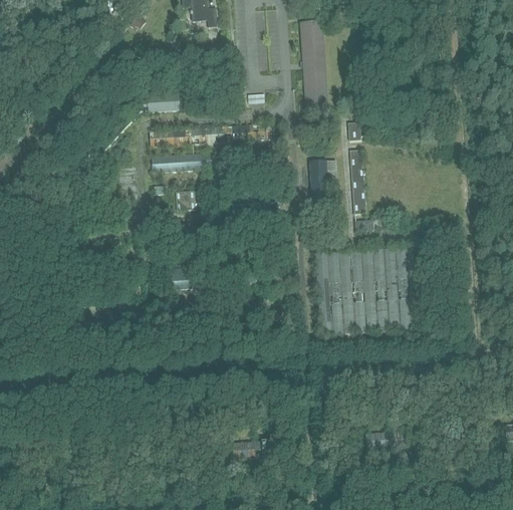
[(182,0),(182,6),(191,6),(191,10),(190,10),(190,13),(191,13),(192,20),(207,19),(208,26),(207,26),(207,27),(217,26),(215,7),(207,8),(206,0),(182,0)]
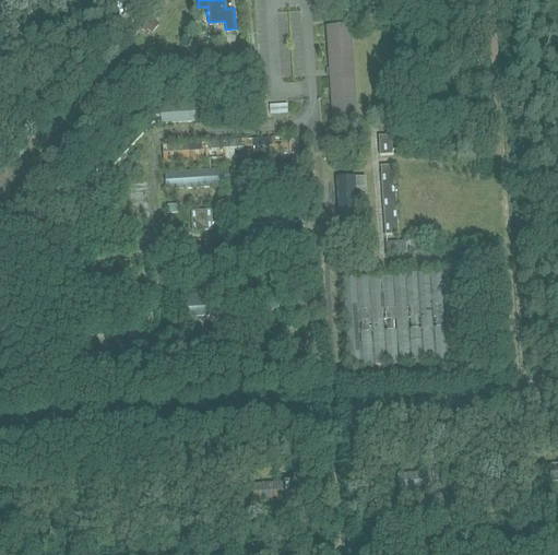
[(120,15),(128,22),(129,23),(133,18),(125,11),(120,15)]
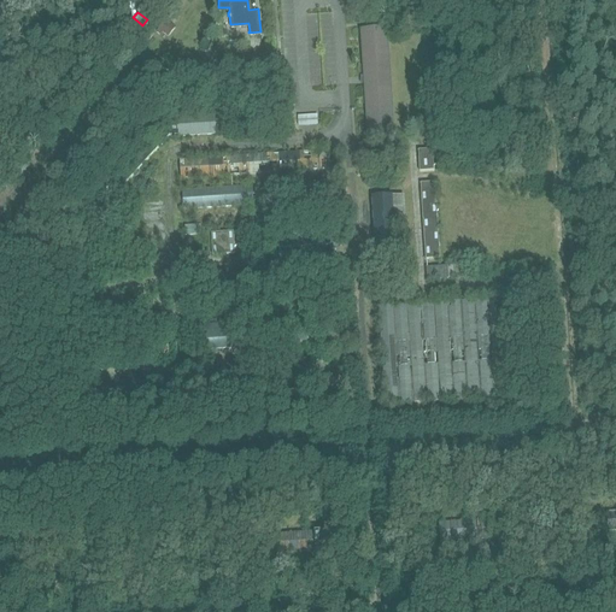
[(166,12),(157,21),(162,27),(171,17),(166,12)]
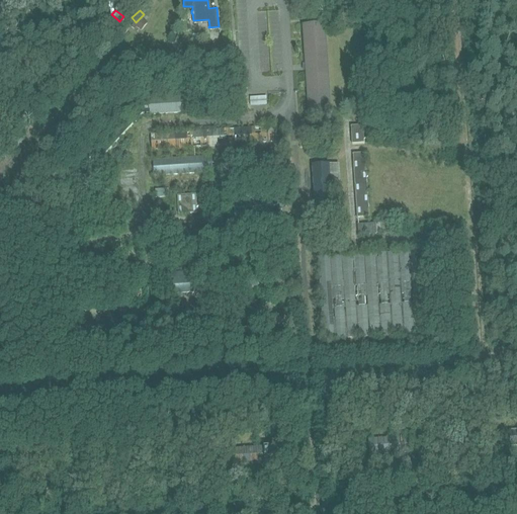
[(329,105),(328,77),(325,20),(304,22),(308,106),(329,105)]
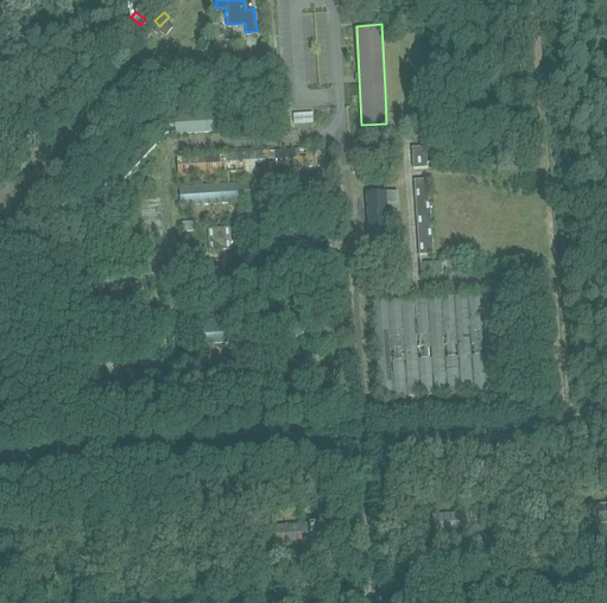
[(289,103),(289,114),(309,114),(309,102),(289,103)]
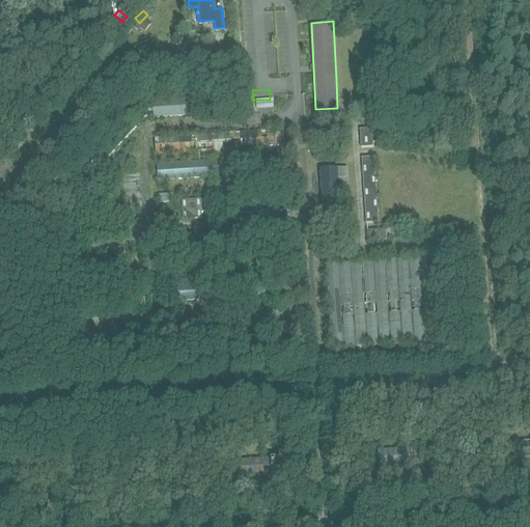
[(151,99),(151,100),(152,113),(152,114),(185,112),(184,96),(151,99)]
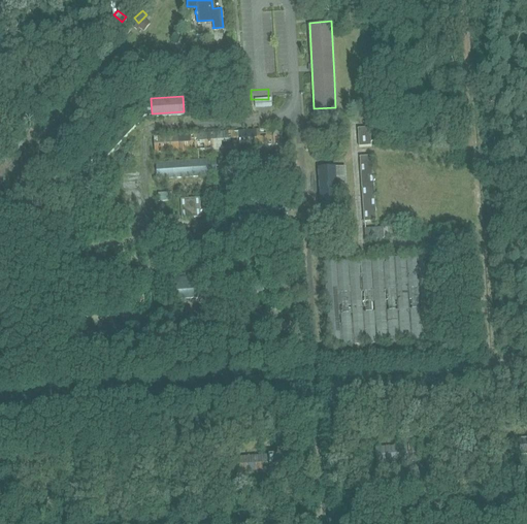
[(152,112),(151,99),(144,99),(138,106),(137,105),(91,158),(98,165),(144,112),(152,112)]
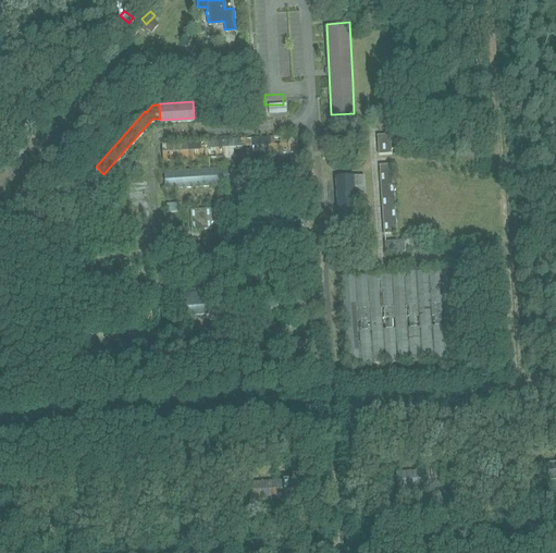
[(377,135),(379,151),(391,150),(388,133),(377,135)]
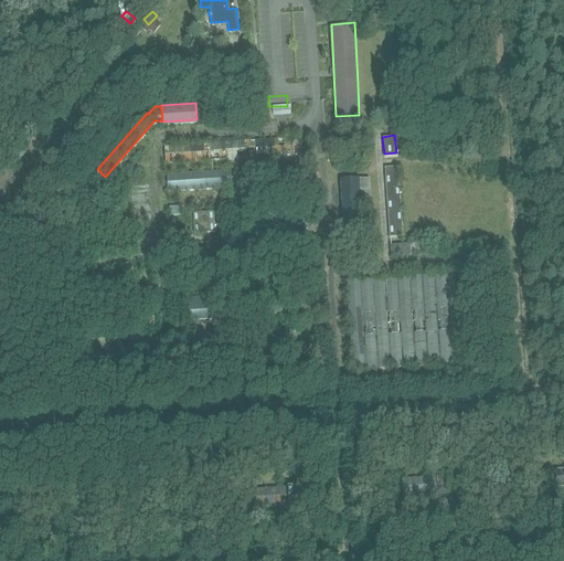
[(165,145),(166,160),(255,155),(301,151),(300,136),(255,138),(165,145)]
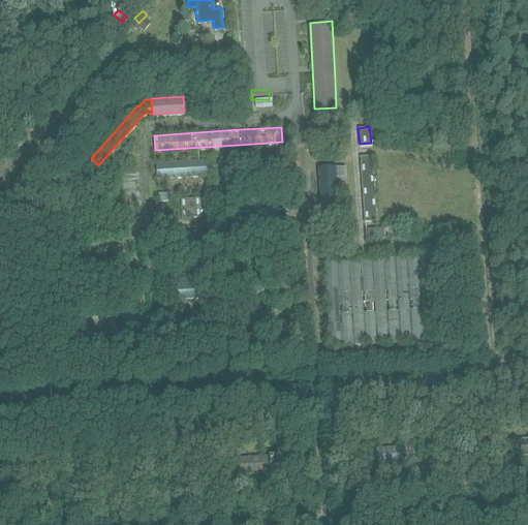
[(359,154),(365,219),(376,219),(371,153),(359,154)]
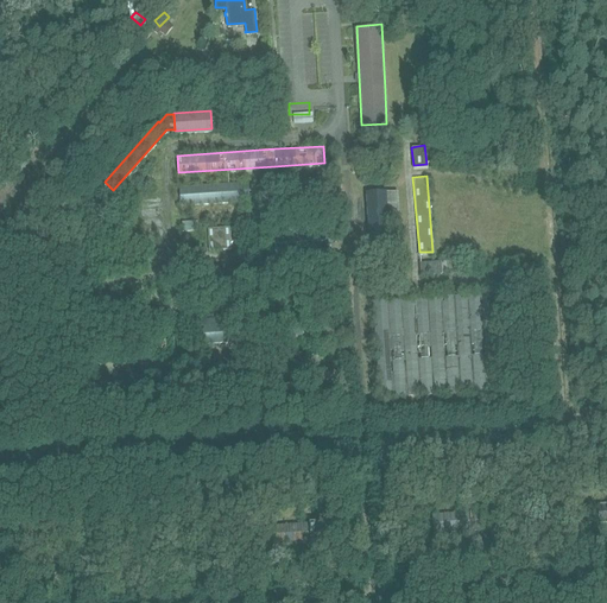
[(179,185),(181,203),(250,198),(248,182),(179,185)]
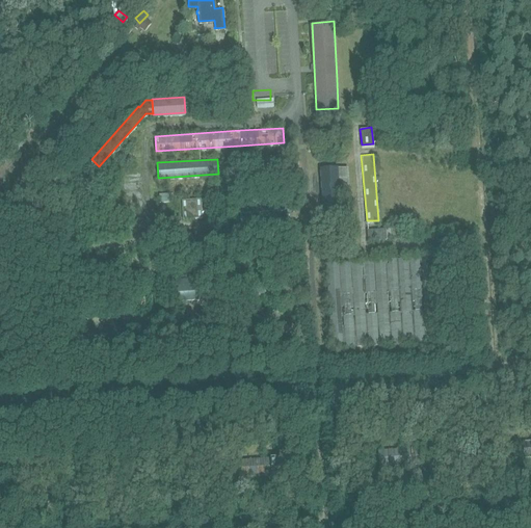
[(320,166),(324,221),(340,221),(337,190),(347,189),(345,164),(320,166)]
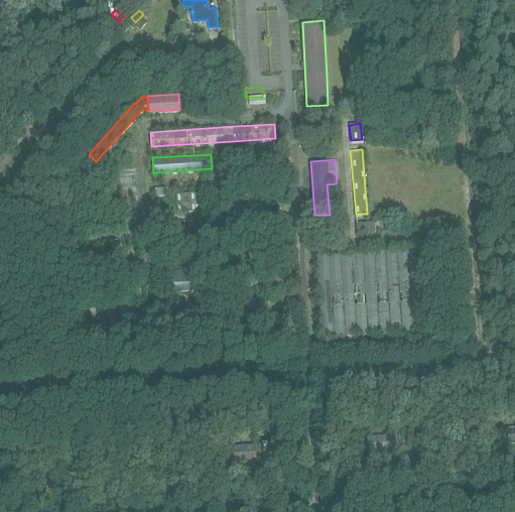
[(203,179),(204,187),(217,186),(216,178),(203,179)]
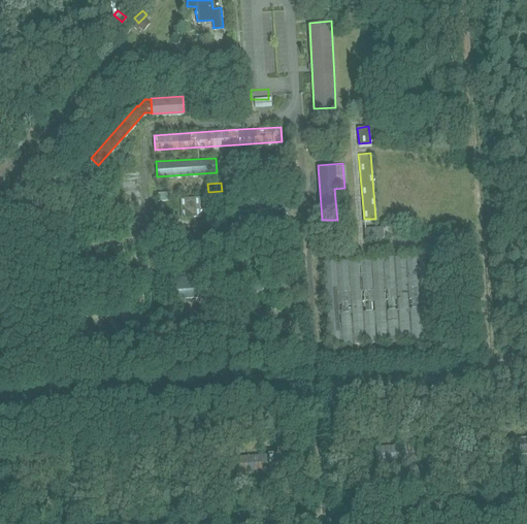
[(180,198),(182,216),(201,214),(199,197),(180,198)]
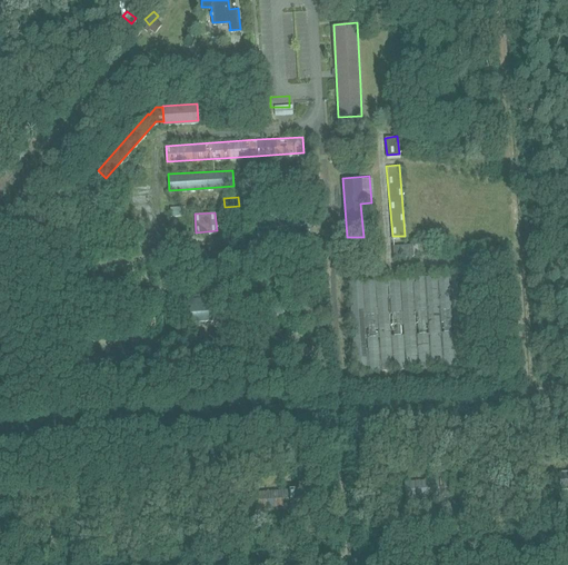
[(392,243),(394,256),(417,255),(417,241),(392,243)]
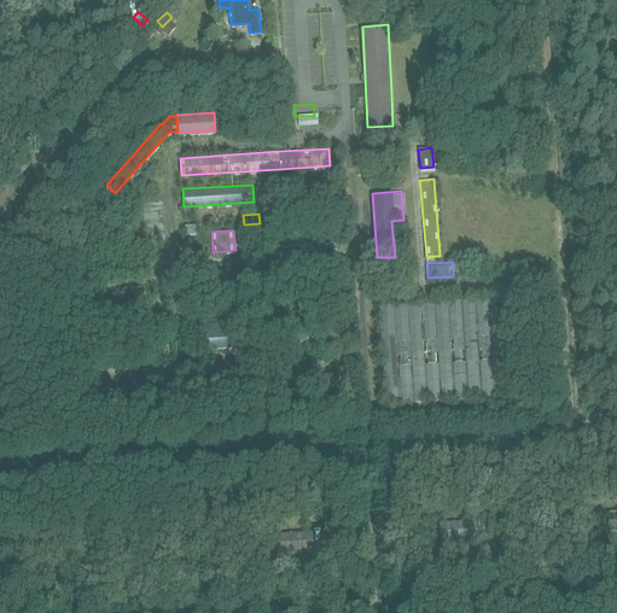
[(211,270),(213,281),(228,280),(227,269),(211,270)]
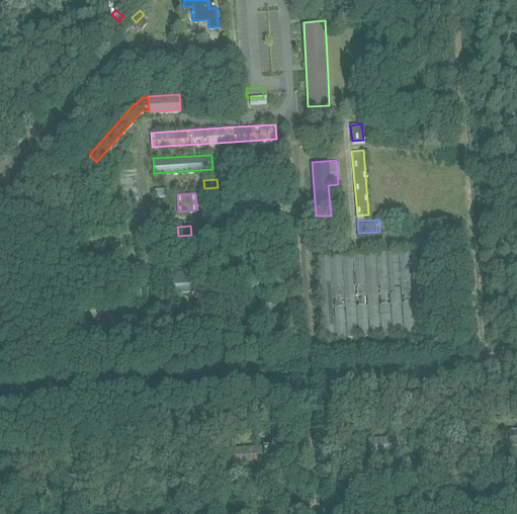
[(318,254),(323,337),(427,330),(420,247),(318,254)]
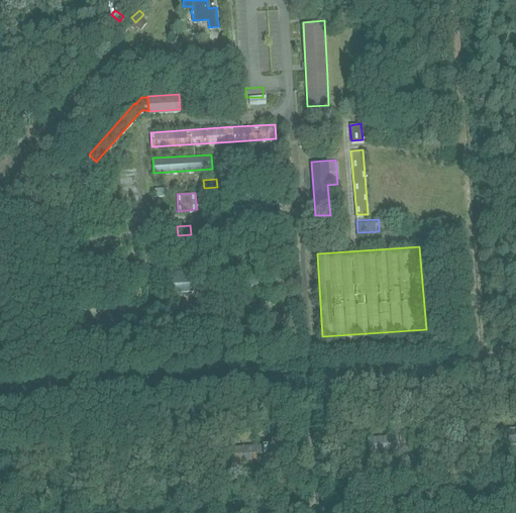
[(171,270),(172,286),(173,291),(203,289),(202,268),(171,270)]
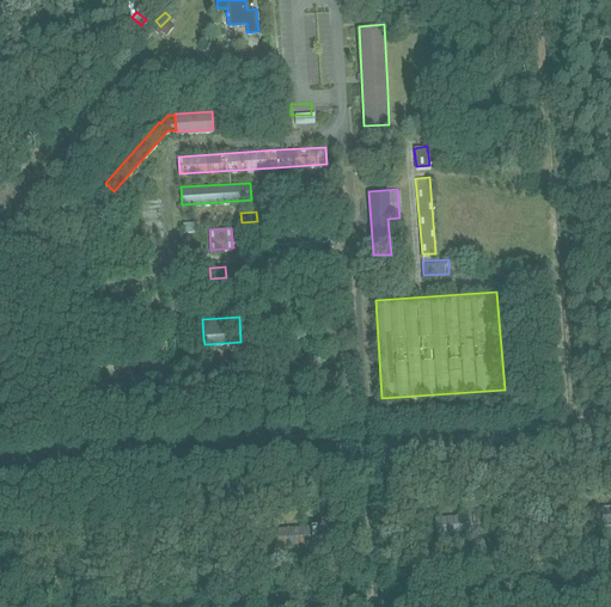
[(482,510),(434,513),(435,533),(483,529),(482,510)]
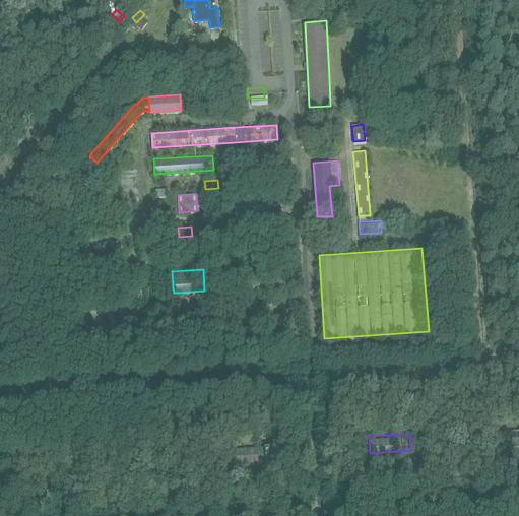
[(232,445),(232,462),(273,459),(272,458),(284,457),(283,444),(271,444),(271,442),(261,442),(261,444),(232,445)]
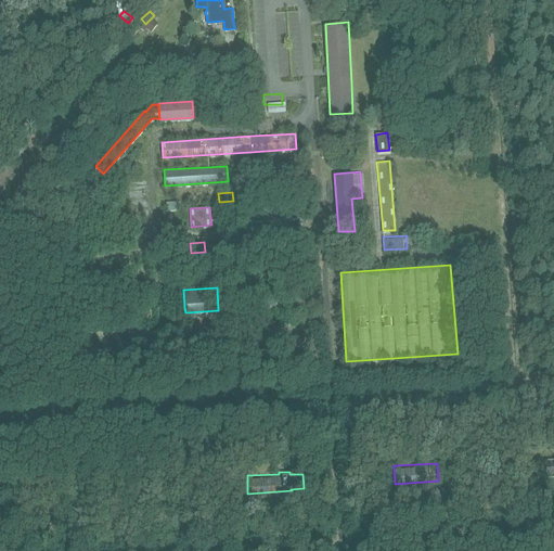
[(353,511),(355,524),(362,523),(361,510),(353,511)]
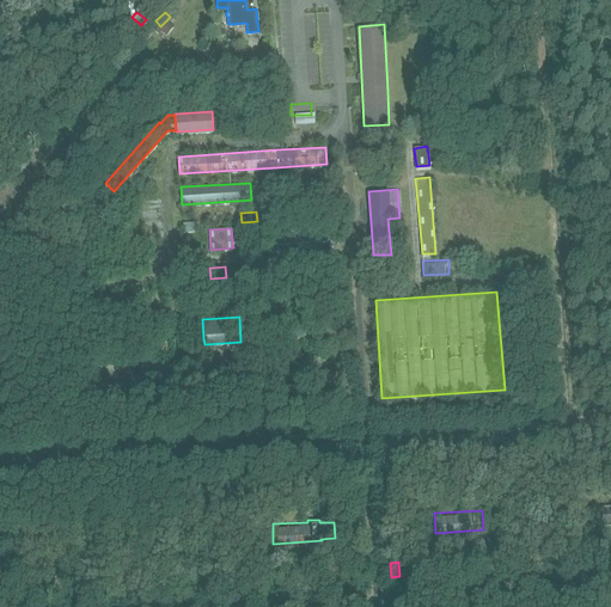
[(333,570),(333,582),(359,581),(358,568),(333,570)]
